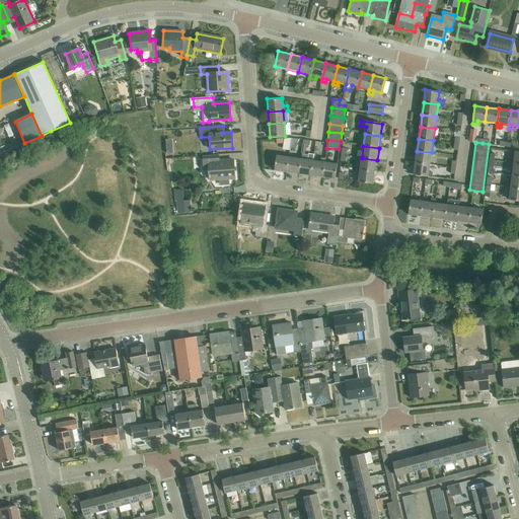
[(417,151),(416,162),(430,164),(432,152),(417,151)]
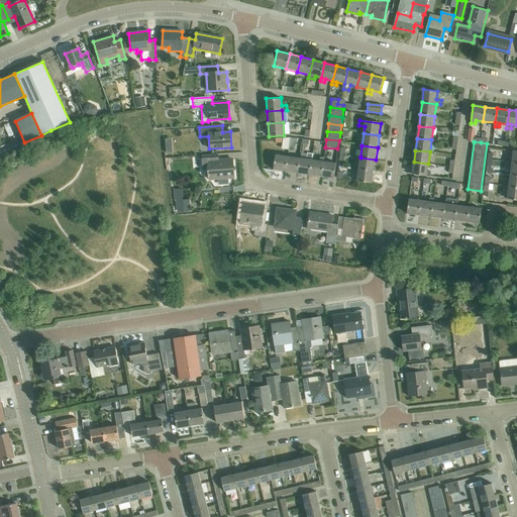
[(308,152),(307,160),(300,159),(297,174),(310,176),(312,161),(313,153),(308,152)]
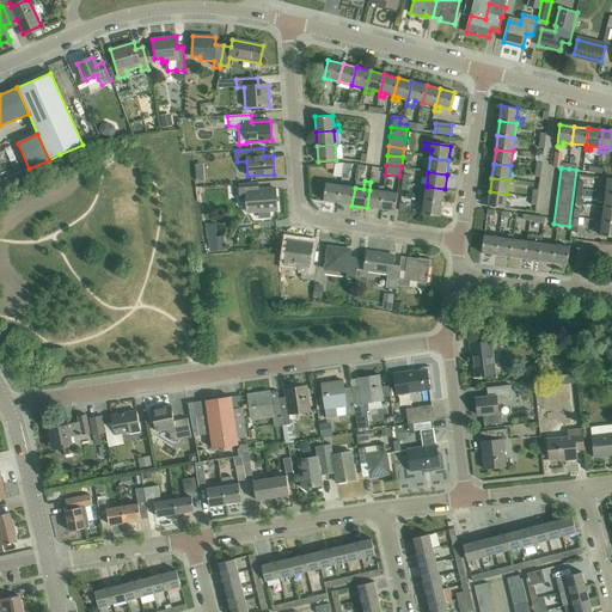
[(239,189),(240,201),(246,201),(248,213),(258,212),(258,210),(277,209),(275,189),(258,190),(257,183),(239,184),(239,189)]
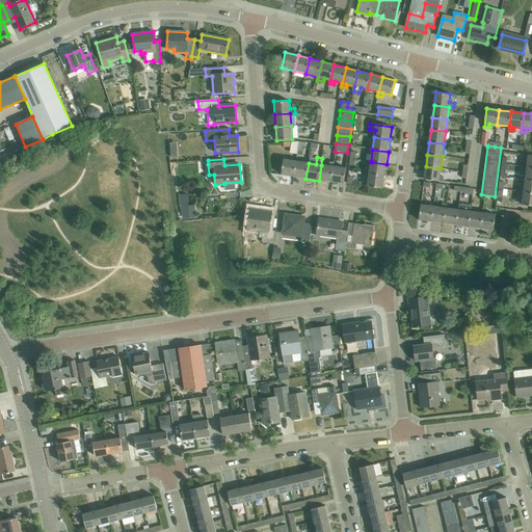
[(282,176),(294,178),(296,161),(284,160),(282,176)]
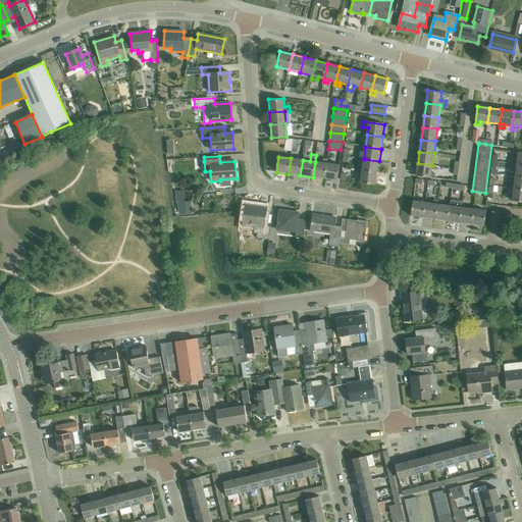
[(363,162),(362,170),(377,173),(379,161),(364,159),(364,158),(360,157),(360,162),(363,162)]
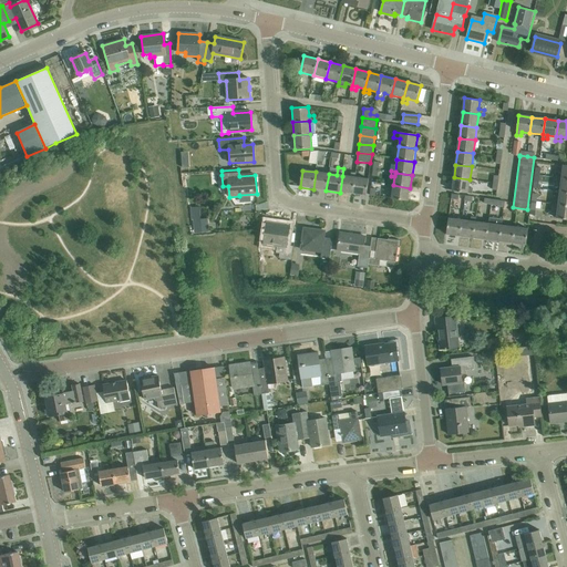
[(313,189),(326,191),(329,174),(316,172),(313,189)]
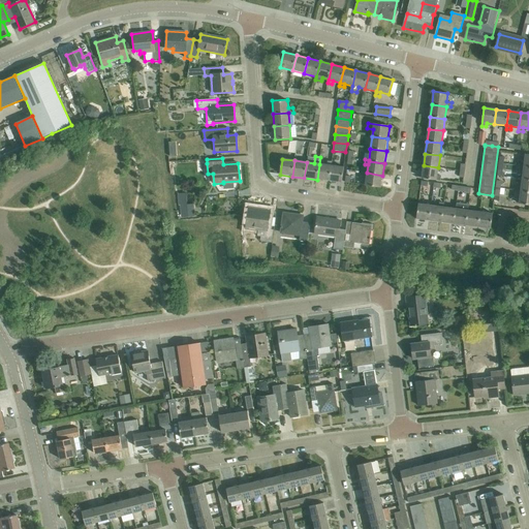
[(317,180),(329,182),(332,165),(319,164),(317,180)]
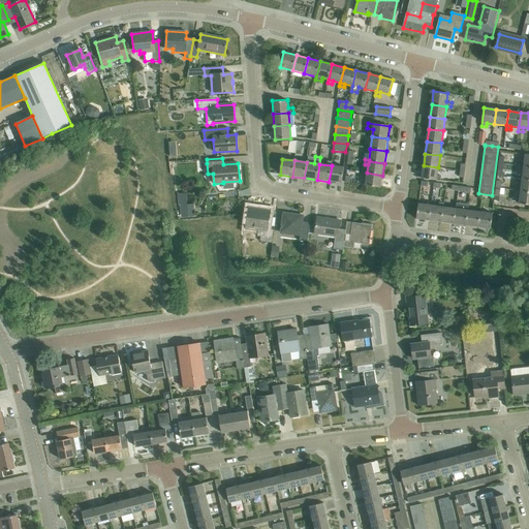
[(332,165),(329,182),(341,183),(344,167),(332,165)]
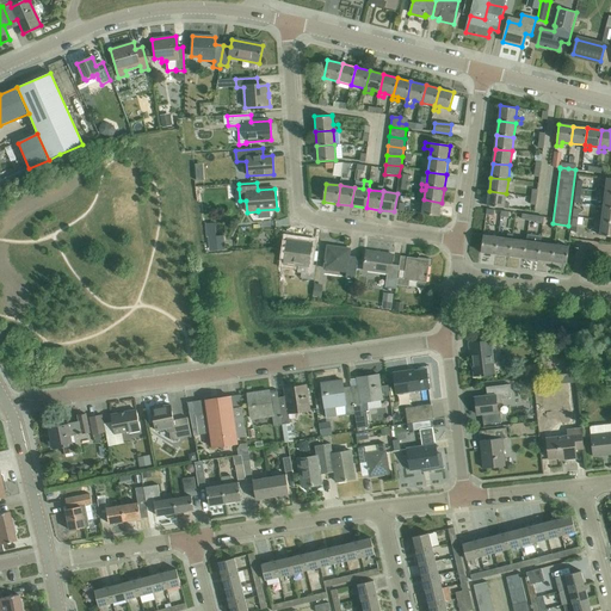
[(506,193),(489,191),(487,205),(505,208),(510,209),(510,203),(505,203),(506,193)]
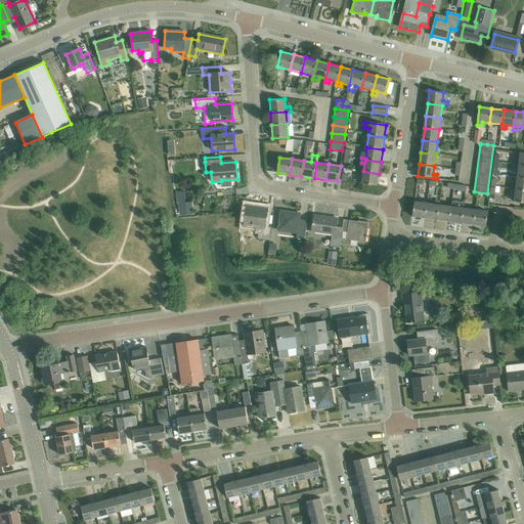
[(454,173),(455,165),(439,164),(439,172),(454,173)]
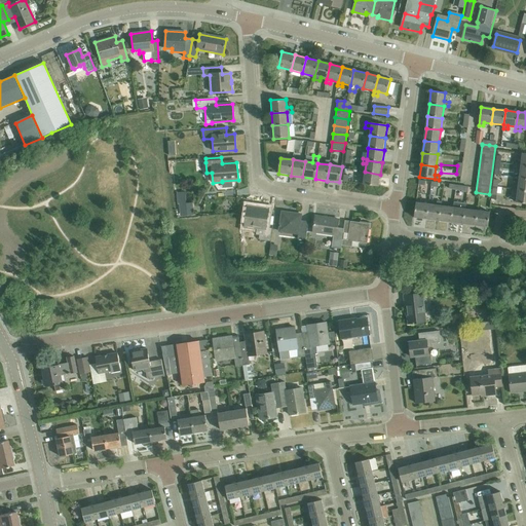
[(517,164),(517,168),(521,170),(519,178),(525,178),(525,165),(521,165),(517,164)]
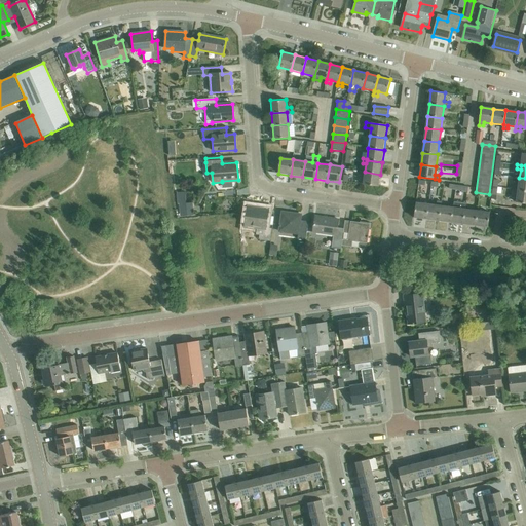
[(365,172),(362,171),(362,172),(361,175),(364,176),(363,184),(379,187),(380,175),(365,172)]
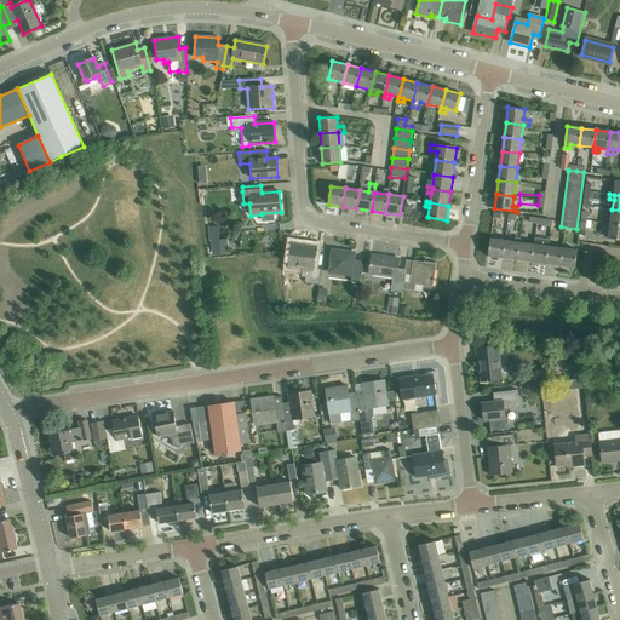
[(619,224),(610,224),(608,239),(619,240),(619,224)]
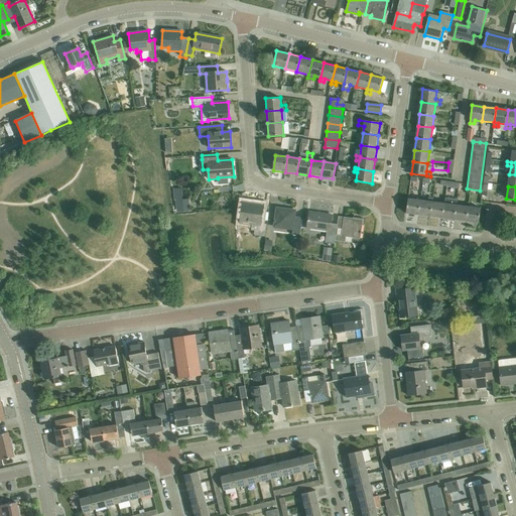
[(418,215),(431,217),(433,202),(433,198),(428,197),(428,202),(420,201),(418,215)]
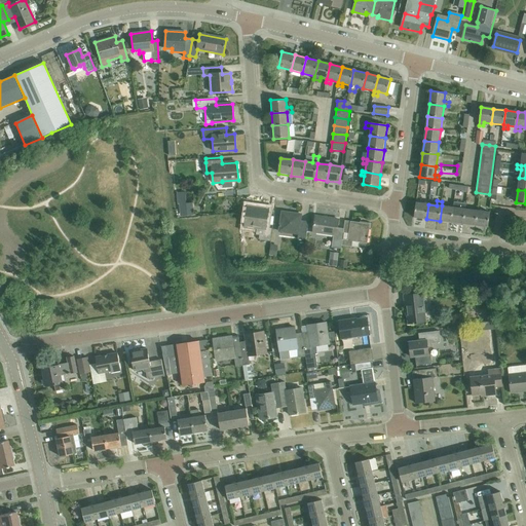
[(179,203),(180,217),(194,216),(193,202),(179,203)]
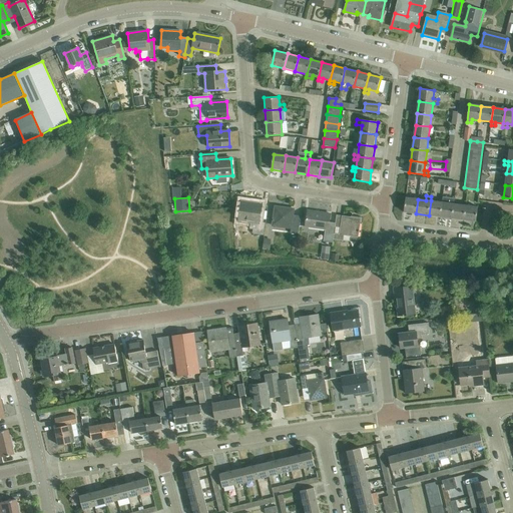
[(404,212),(416,213),(418,199),(406,197),(404,212)]
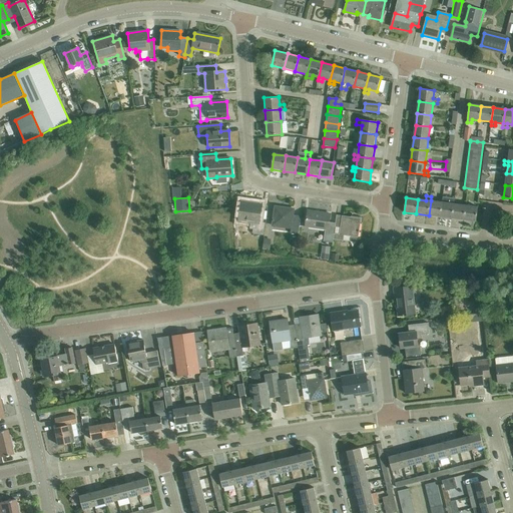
[(429,215),(441,216),(443,202),(431,200),(429,215)]
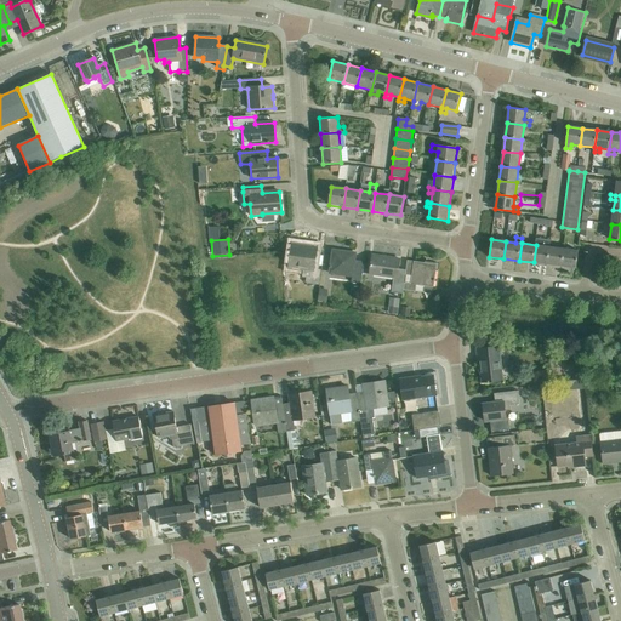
[(292,245),(290,267),(303,269),(302,278),(307,278),(306,283),(319,285),(320,271),(313,269),(317,248),(292,245)]
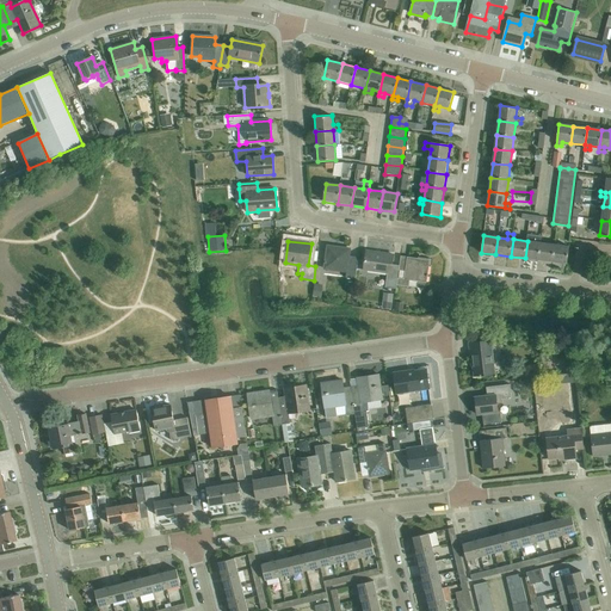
[(525,258),(538,260),(541,242),(528,241),(525,258)]
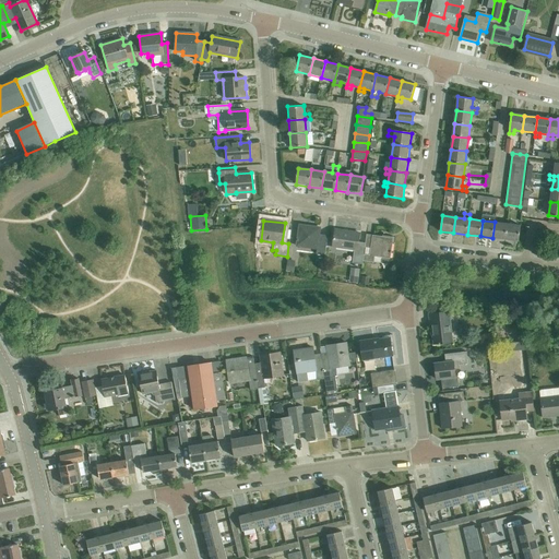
[(492,238),(506,239),(508,224),(495,222),(492,238)]
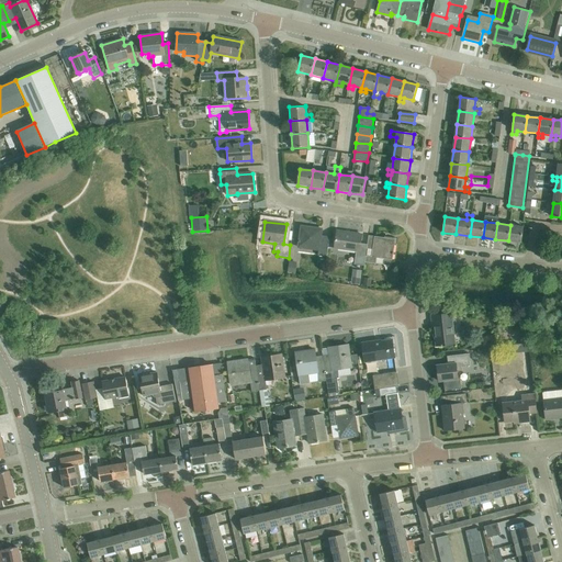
[(510,225),(508,240),(521,243),(524,227),(510,225)]
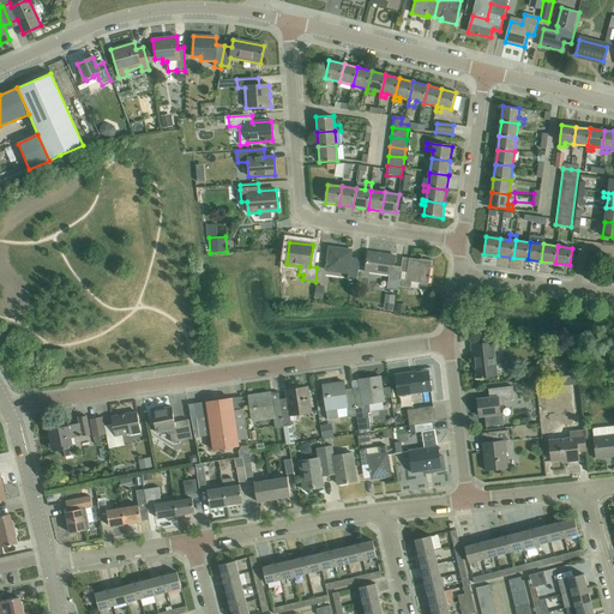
[(347,280),(357,281),(359,266),(349,265),(351,251),(329,247),(325,271),(348,274),(347,280)]
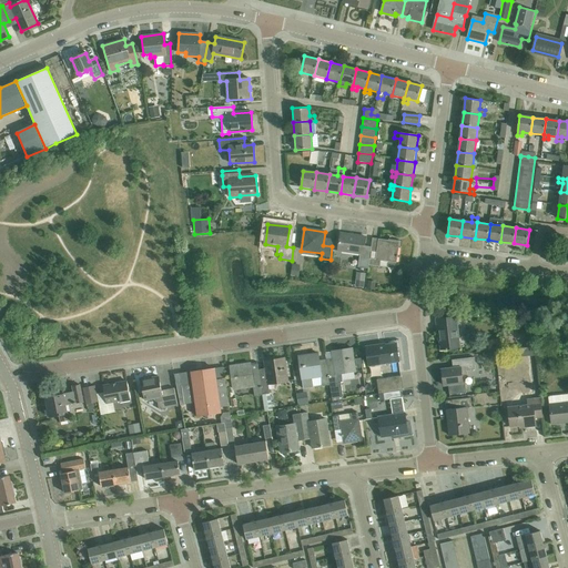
[(368,265),(369,260),(371,247),(364,246),(365,237),(341,234),(338,252),(359,255),(358,269),(367,271),(368,265)]
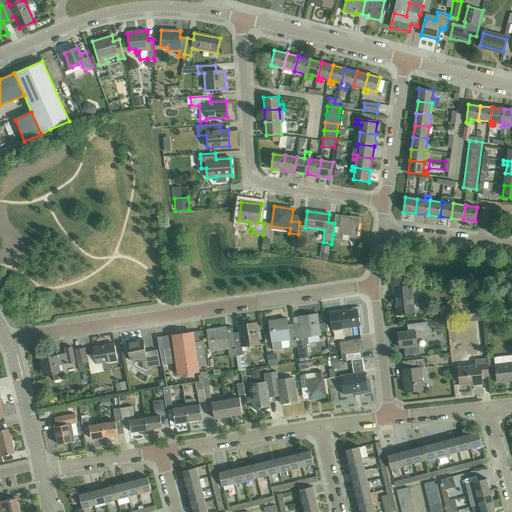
[(338,234),(333,234),(332,239),(342,241),(343,235),(357,238),(360,219),(336,215),(334,226),(340,227),(338,234)]
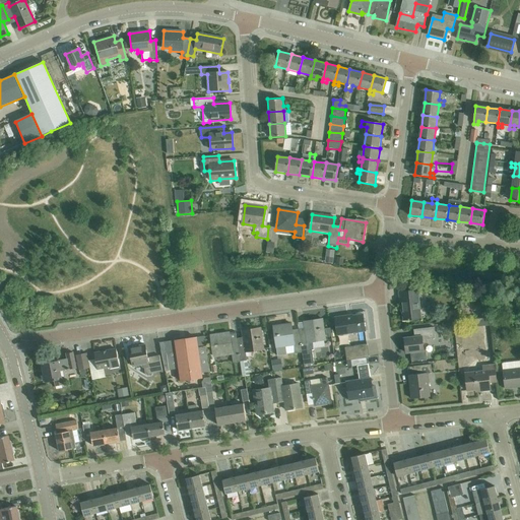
[(401,304),(403,321),(421,319),(417,290),(399,293),(400,304),(401,304)]
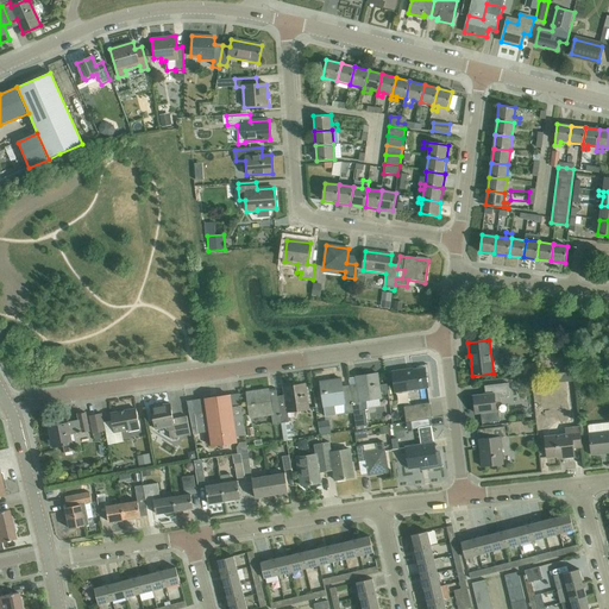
[(427,388),(426,376),(428,375),(427,364),(416,366),(416,368),(395,371),(399,393),(427,388)]
